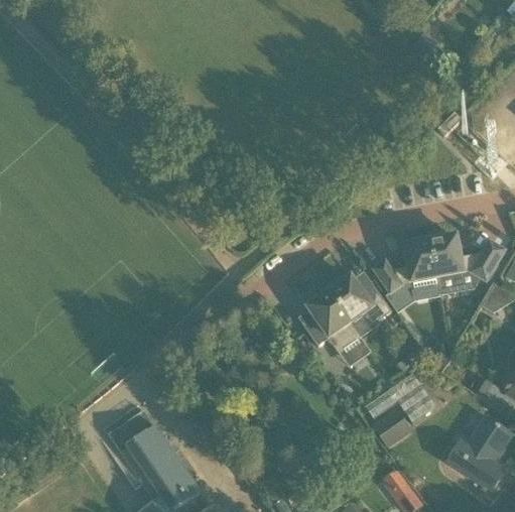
[(367,0),(379,10),(388,0),(367,0)]
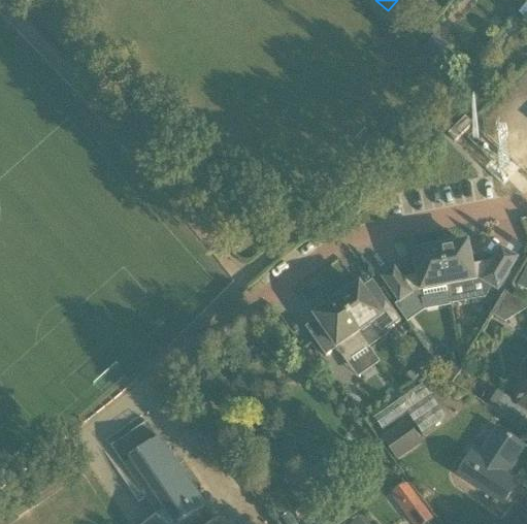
[(473,122),(466,115),(449,132),(456,139),(473,122)]
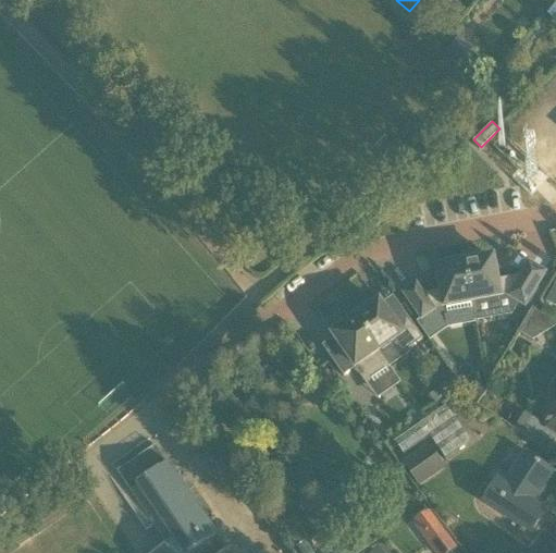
[(483,253),(466,256),(474,299),(502,294),(502,293),(510,292),(509,294),(527,304),(547,270),(530,259),(522,272),(498,278),(495,255),(484,257),(483,253)]
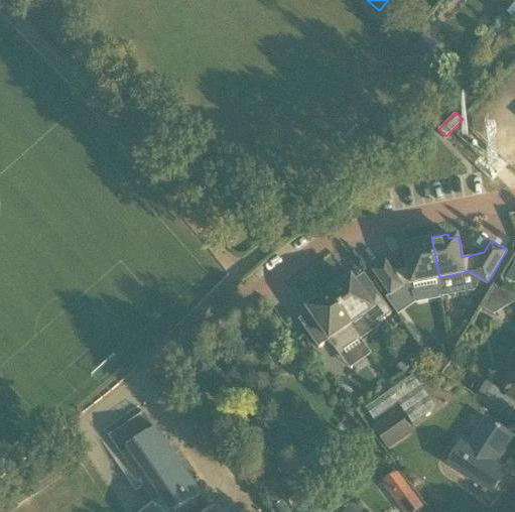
[(439,277),(431,237),(415,240),(416,244),(406,246),(410,266),(394,269),(387,260),(375,269),(392,293),(404,284),(404,283),(413,281),(413,282),(439,277)]
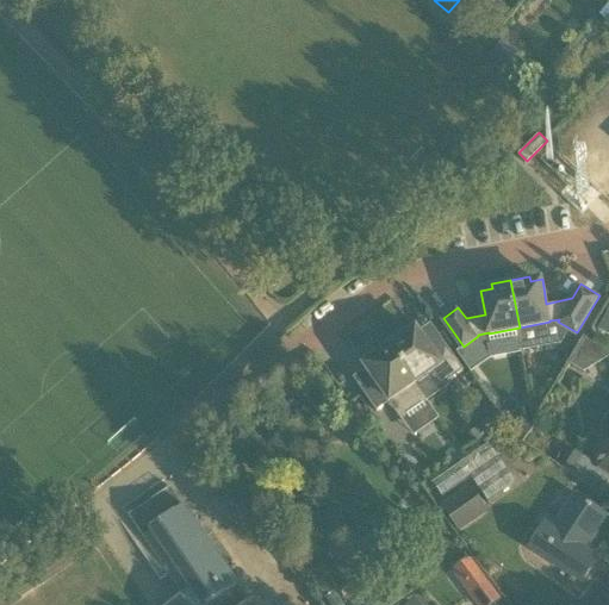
[(608,309),(607,307),(596,324),(608,330),(608,309)]
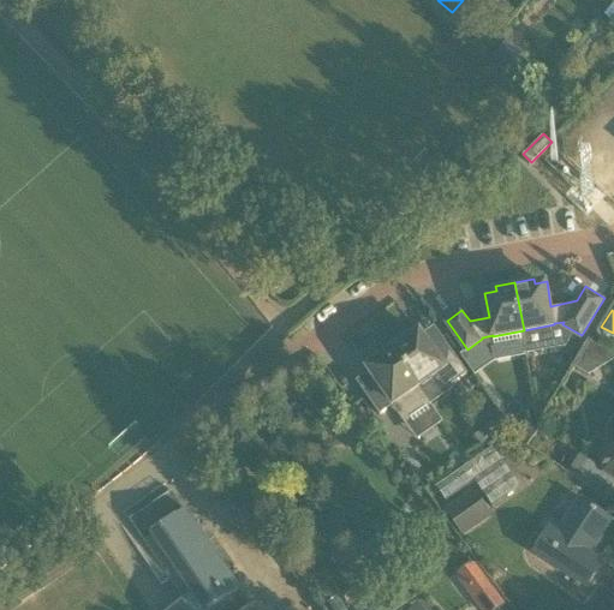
[(391,345),(419,386),(433,376),(446,387),(468,371),(441,334),(428,342),(419,332),(410,338),(407,334),(391,345)]
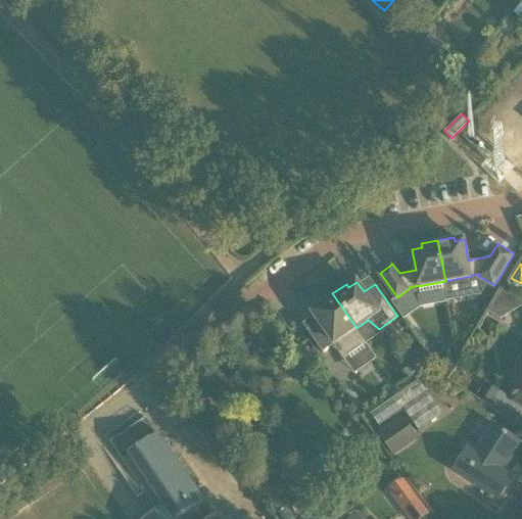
[(517,308),(521,304),(521,299),(503,288),(489,311),(502,317),(517,308)]
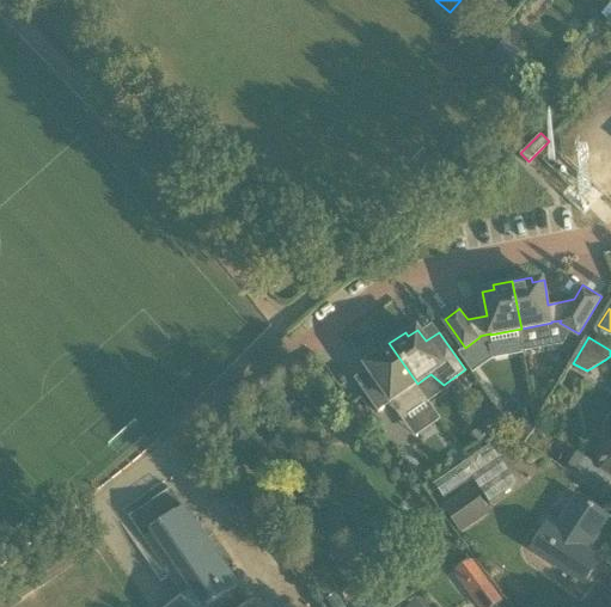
[(429,400),(417,384),(389,343),(373,355),(376,359),(366,366),(374,376),(361,386),(379,410),(391,402),(403,418),(429,400)]
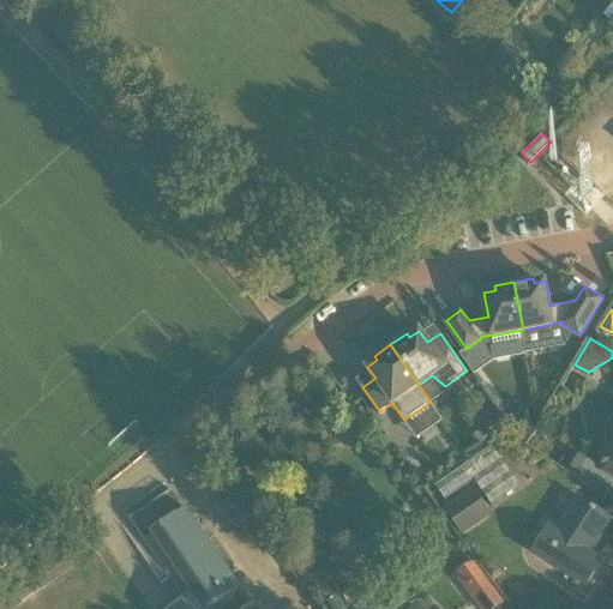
[(482,444),(505,426),(493,409),(481,417),(487,426),(475,434),(482,444)]
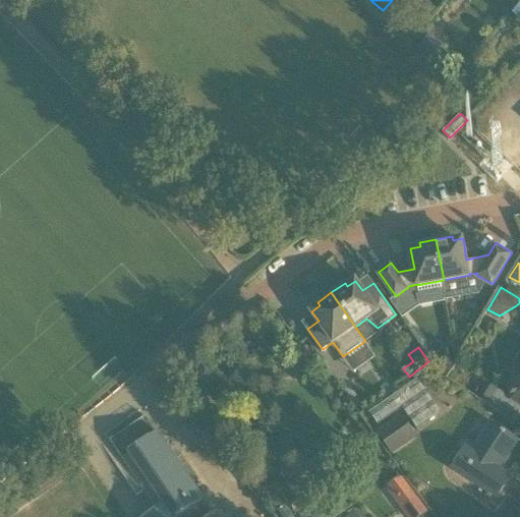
[(519,375),(516,376),(509,387),(512,399),(519,404),(519,375)]
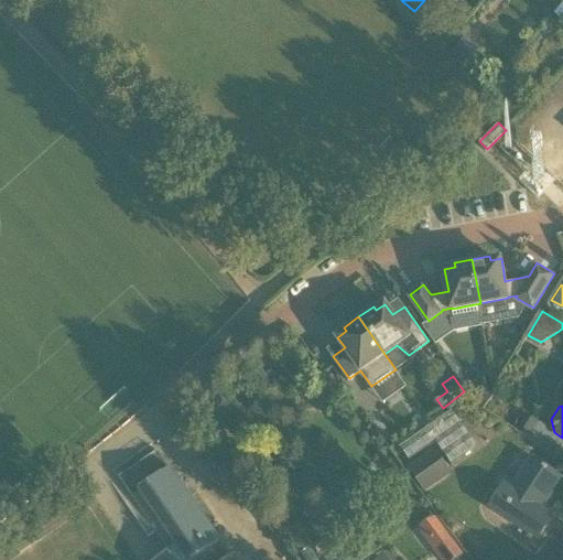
[(452,407),(399,444),(407,456),(433,438),(451,462),(477,443),(452,407)]
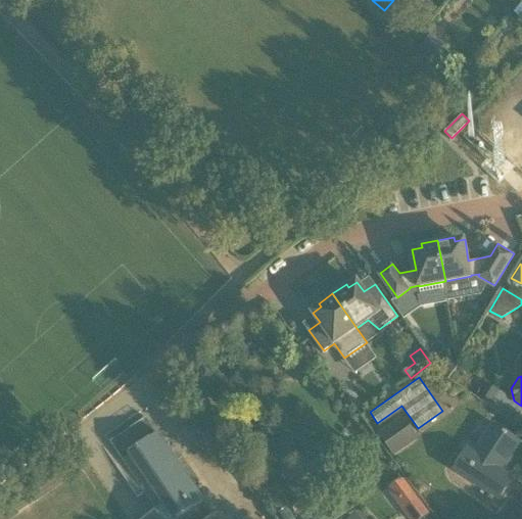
[(404,414),(377,431),(393,455),(419,437),(404,414)]
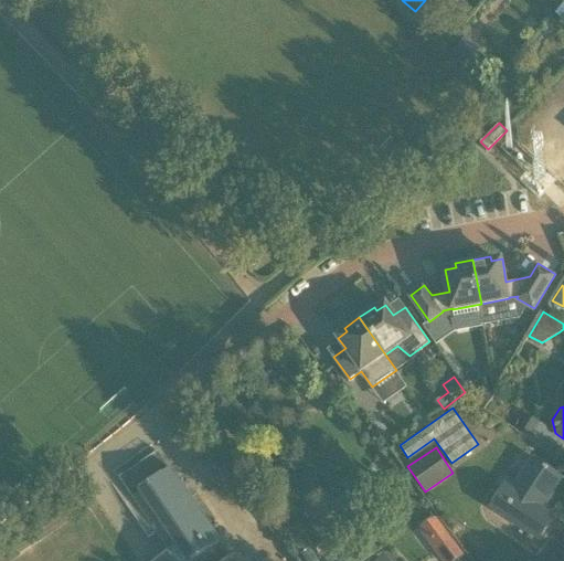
[(219,560),(231,553),(160,453),(158,450),(119,478),(127,474),(139,490),(134,495),(152,522),(171,550),(156,560),(219,560)]
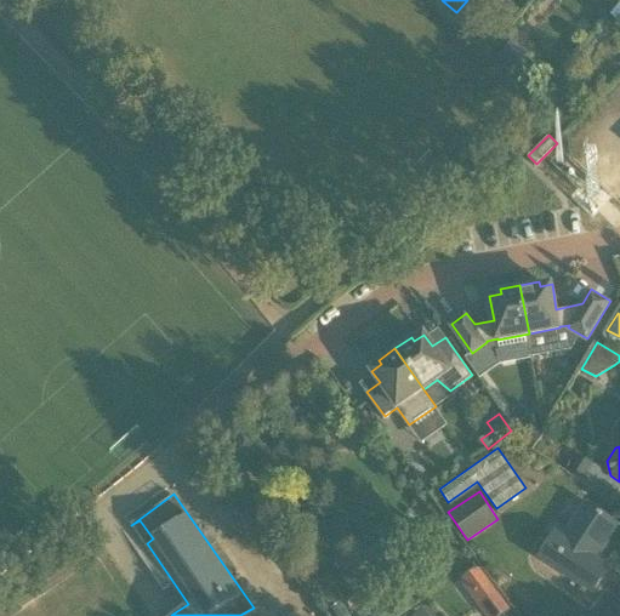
[(556,532),(540,557),(593,592),(609,568),(595,559),(618,524),(585,503),(562,537),(556,532)]
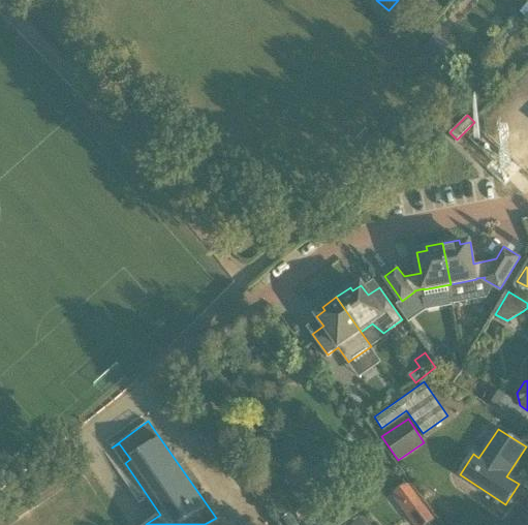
[(395,496),(416,524),(423,524),(435,517),(411,484),(395,496)]
